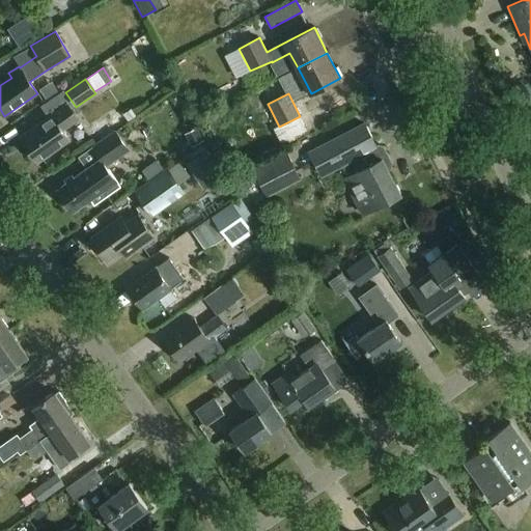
[(66,106),(51,115),(20,137),(37,163),(68,141),(61,130),(76,119),(66,106)]
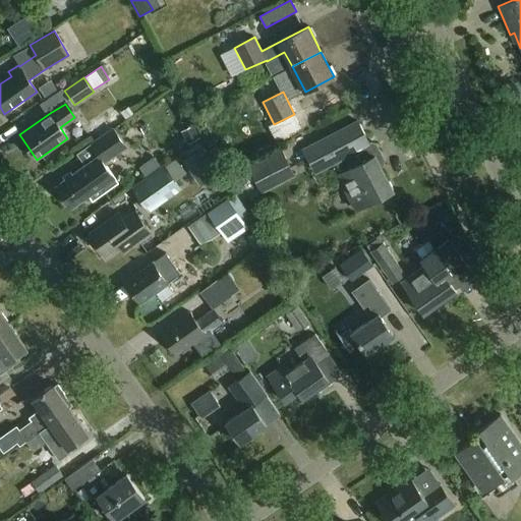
[(294,114),(274,124),(269,126),(276,140),(301,127),(294,114)]
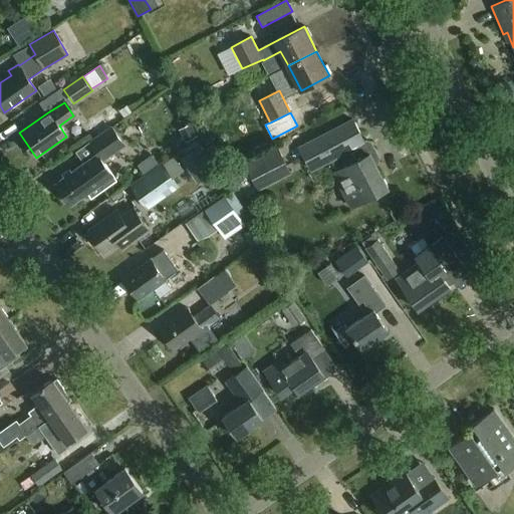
[(310,171),(341,155),(346,165),(331,173),(349,207),(387,188),(371,158),(373,157),(365,141),(362,142),(351,119),(298,147),(310,171)]
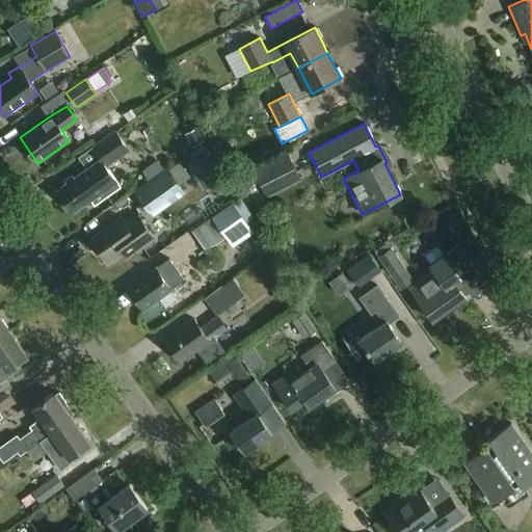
[(197,127),(185,134),(192,148),(205,141),(197,127)]
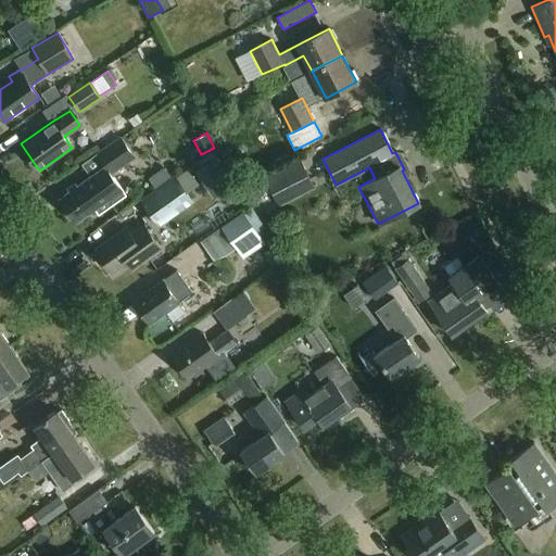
[(96,154),(105,167),(60,199),(76,222),(95,209),(99,215),(125,197),(112,176),(137,159),(121,137),(96,154)]
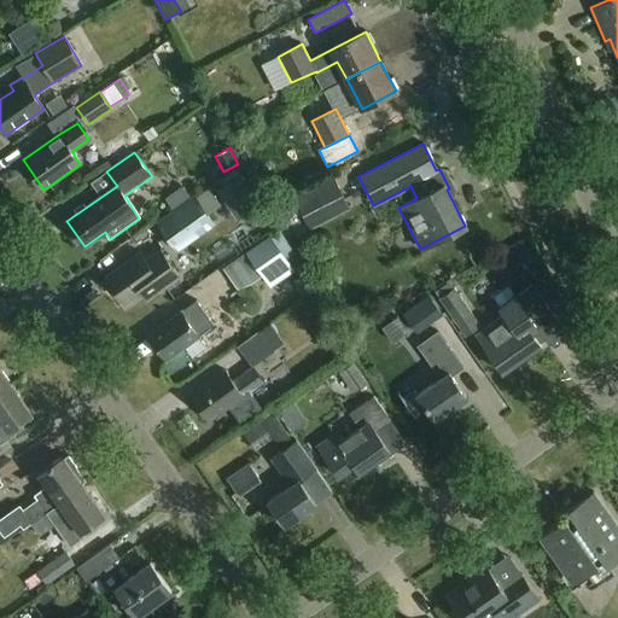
[(257,208),(234,176),(222,185),(245,216),(257,208)]
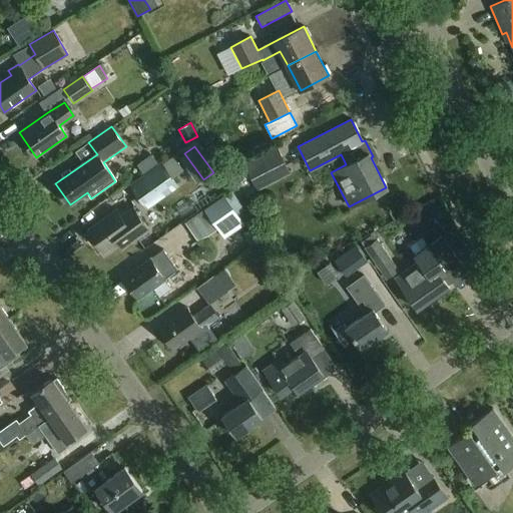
[(278,149),(243,165),(257,191),(290,174),(278,149)]
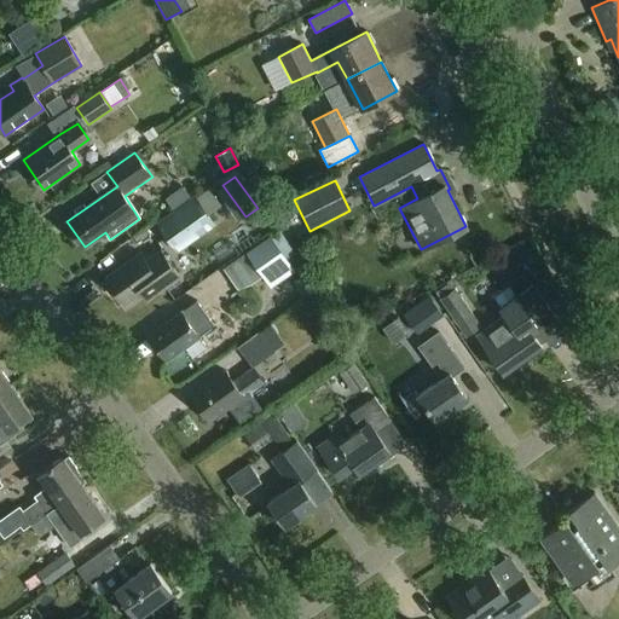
[(195,198),(158,224),(178,253),(215,226),(204,212),(214,204),(207,196),(198,202),(195,198)]
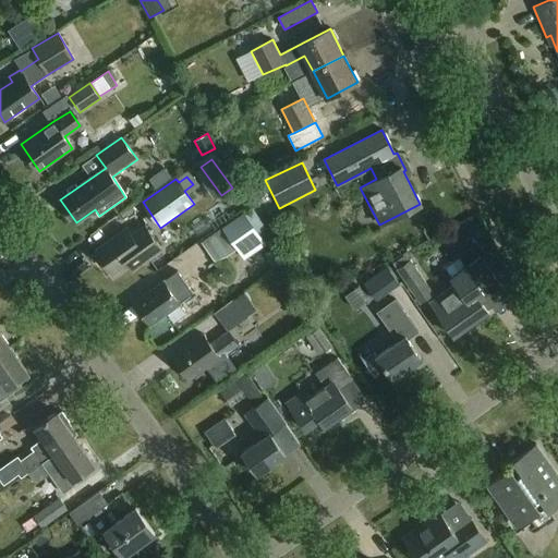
[(253,210),(246,215),(259,233),(266,229),(253,210)]
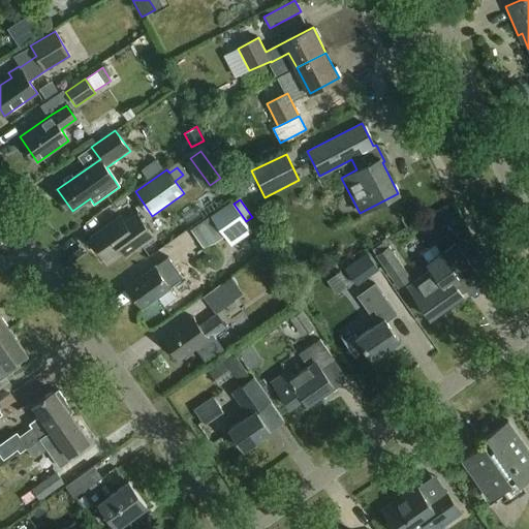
[(231,201),(211,216),(232,246),(253,231),(246,221),(234,204),(231,201)]
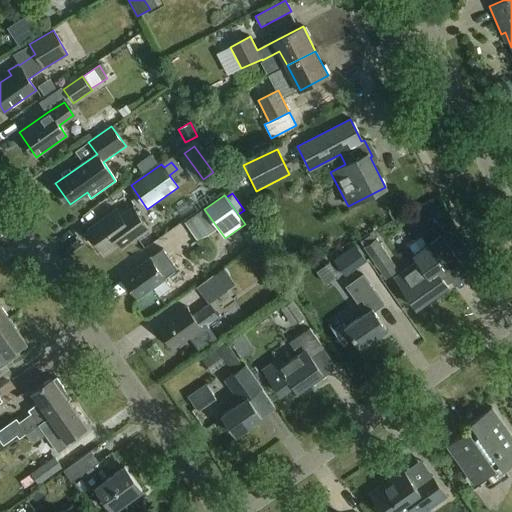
[(105,251),(117,242),(122,249),(151,227),(135,206),(121,217),(114,209),(88,228),(105,251)]
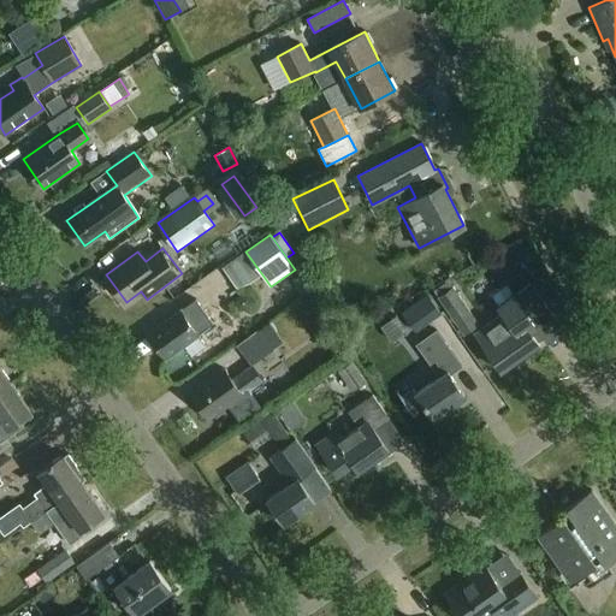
[(298,276),(307,292),(315,288),(308,272),(298,276)]
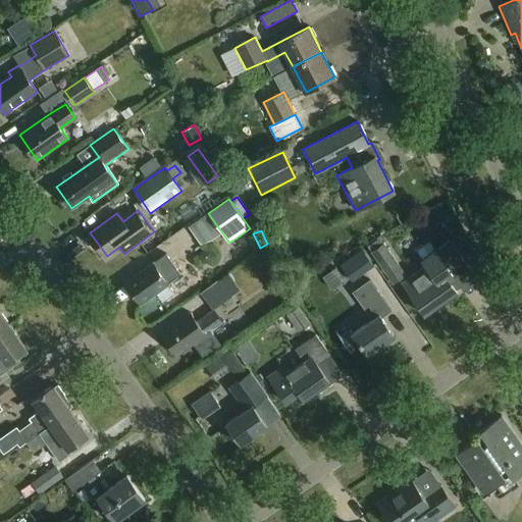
[(425,265),(402,282),(410,295),(424,314),(432,309),(452,295),(457,292),(447,278),(452,274),(467,264),(450,241),(435,252),(434,251),(421,260),(425,265)]
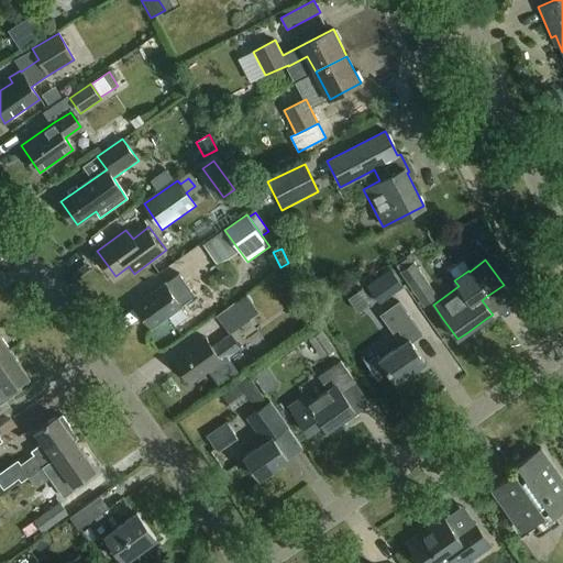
[(414,262),(400,272),(408,283),(423,307),(438,297),(421,274),(414,262)]
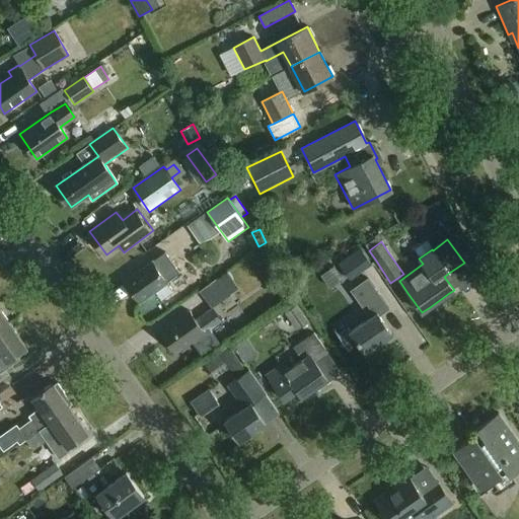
[(210,248),(202,247),(198,255),(202,262),(210,262),(214,255),(210,248)]
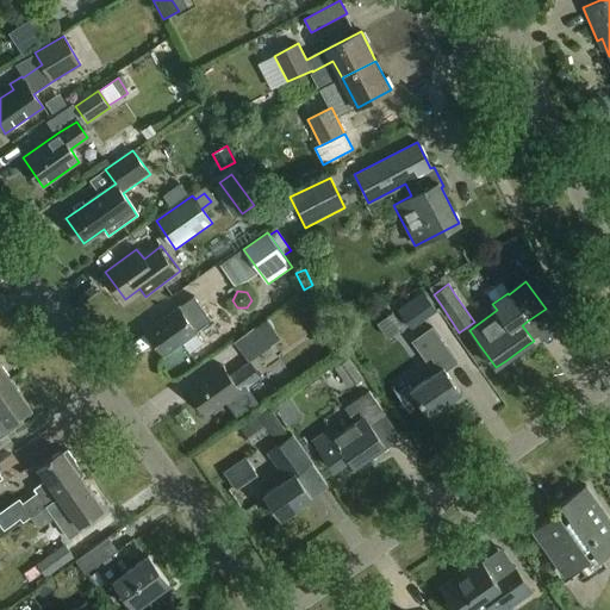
[(147,330),(163,354),(182,341),(190,353),(201,344),(204,343),(195,332),(209,323),(192,299),(147,330)]
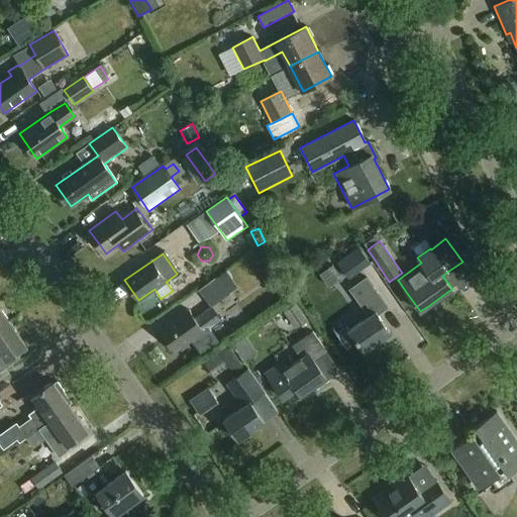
[(348,254),(336,263),(348,280),(359,272),(348,254)]
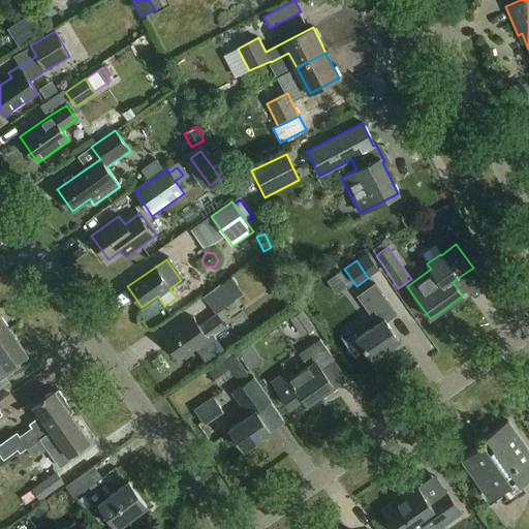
[(340,270),(330,277),(336,286),(346,279),(340,270)]
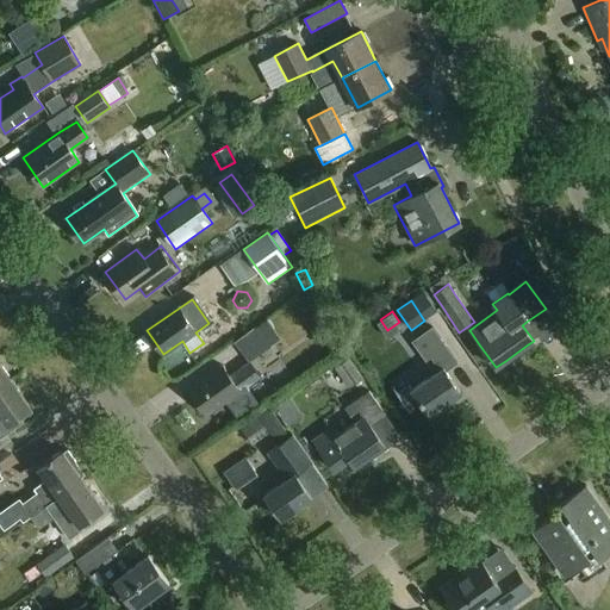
[(419,404),(427,415),(459,393),(443,372),(455,363),(430,328),(410,342),(433,374),(410,390),(406,384),(393,393),(408,412),(419,404)]
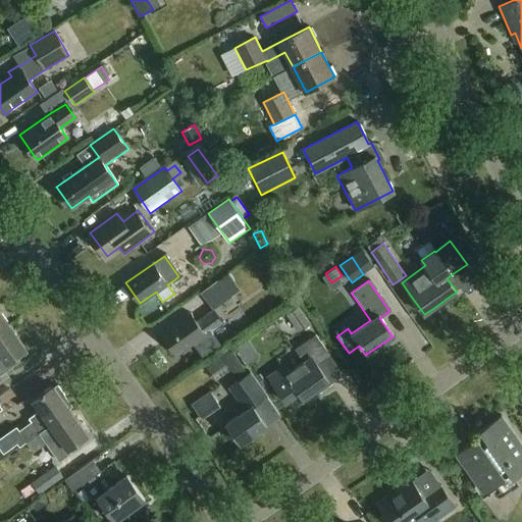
[(200,294),(209,306),(219,298),(226,293),(217,281),(200,294)]
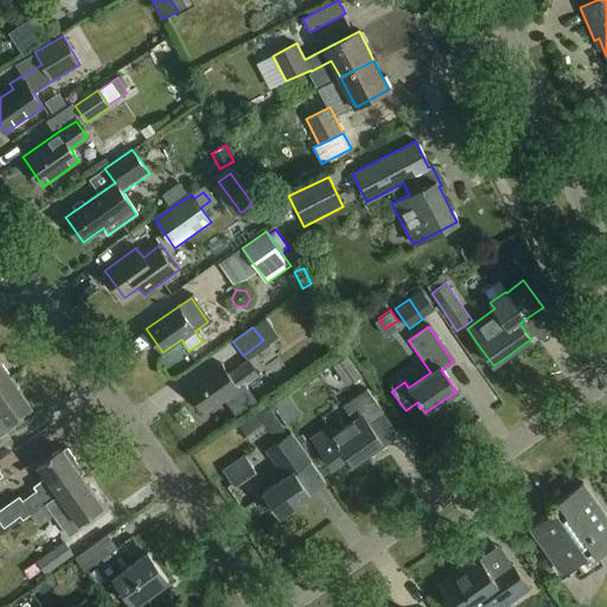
[(332,368),(346,387),(362,376),(347,357),(332,368)]
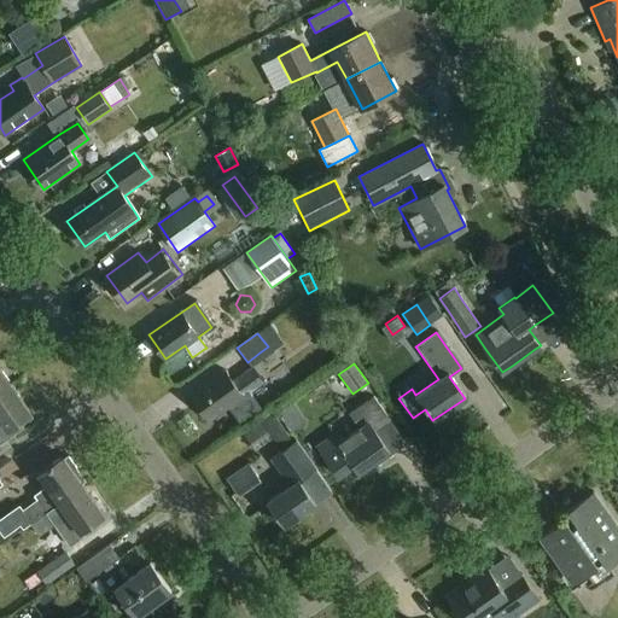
[(209,421),(228,408),(240,424),(262,409),(250,392),(264,383),(254,367),(232,382),(225,369),(190,394),(209,421)]
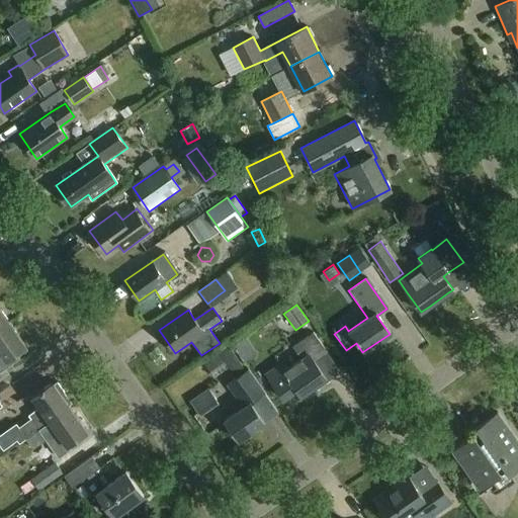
[(0,328),(9,322),(0,309),(0,328)]
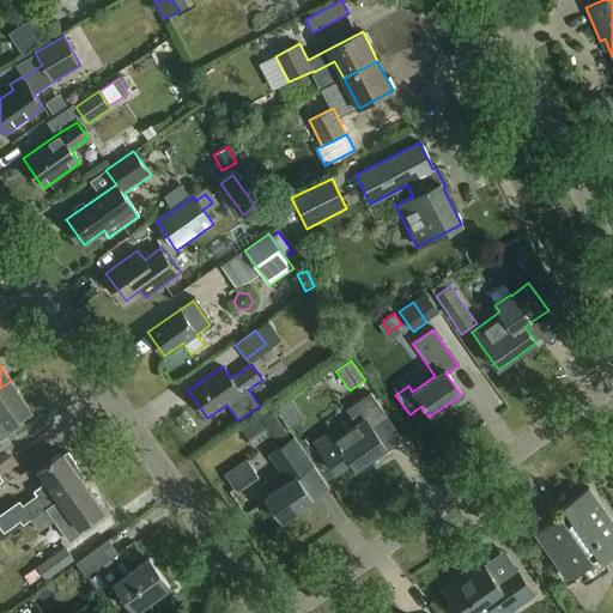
[(11,381),(0,388),(0,442),(24,425),(20,419),(32,412),(11,381)]
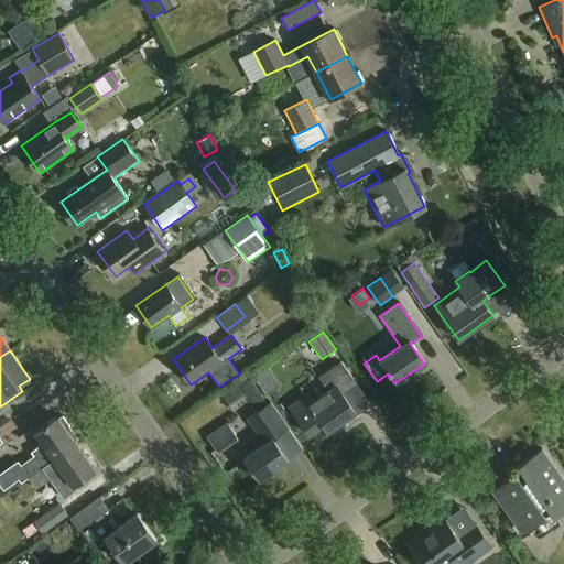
[(356,383),(340,361),(317,377),(327,390),(308,403),(304,396),(288,407),(308,435),(323,425),(327,432),(355,413),(342,393),(356,383)]
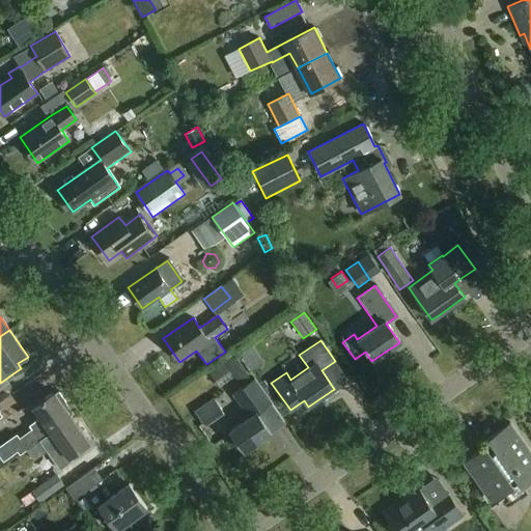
[(233,353),(214,367),(221,379),(231,371),(241,385),(251,378),(233,353)]
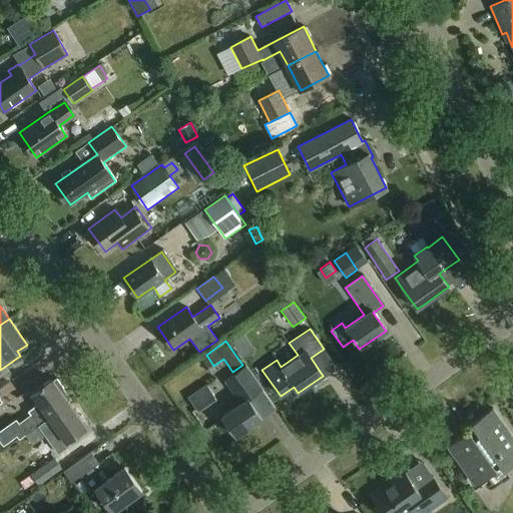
[(261,390),(243,367),(223,382),(239,404),(220,417),(235,437),(261,419),(246,400),(261,390)]
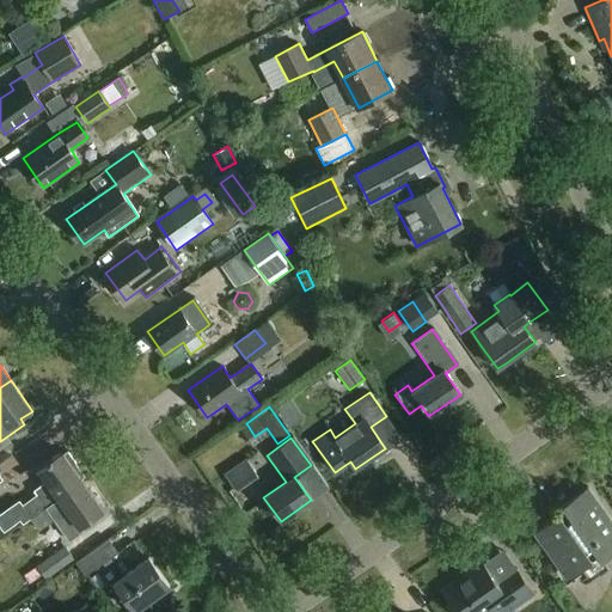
[(68,452),(65,454),(62,452),(38,469),(47,482),(35,490),(38,495),(24,506),(19,500),(0,514),(0,526),(4,532),(20,520),(23,525),(31,519),(48,507),(59,499),(83,481),(72,466),(75,463),(68,452)]
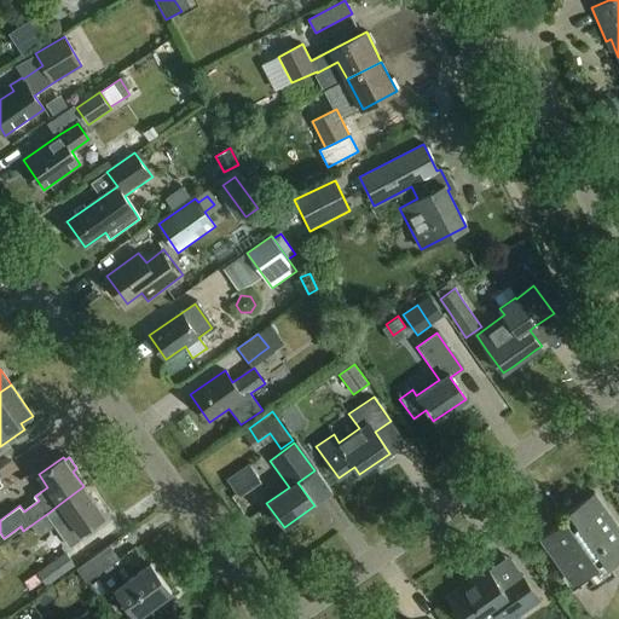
[(246,492),(267,476),(255,458),(232,474),(246,492)]
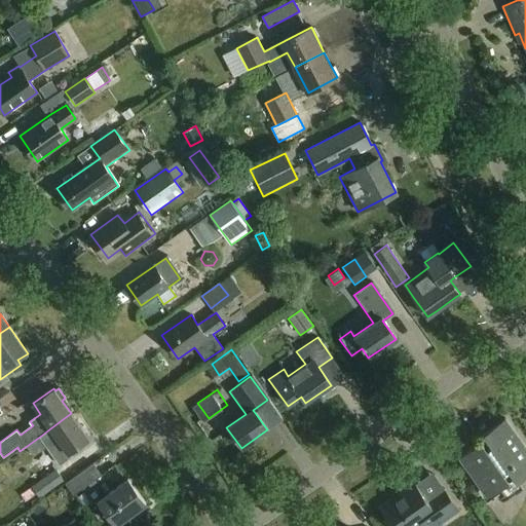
[(89,438),(71,413),(50,428),(68,453),(89,438)]
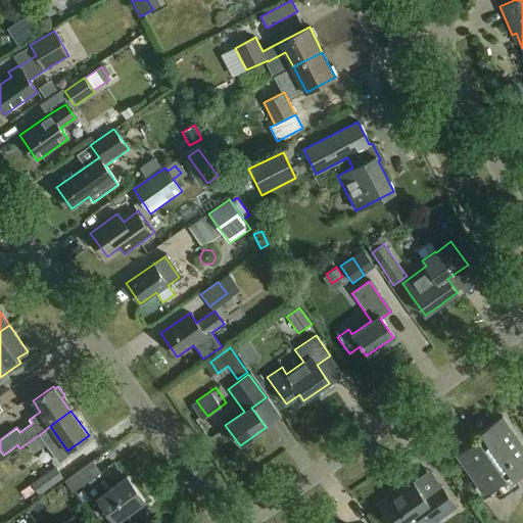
[(485,494),(496,486),(505,497),(519,487),(514,479),(522,473),(522,445),(502,416),(479,432),(482,435),(456,454),(485,494)]
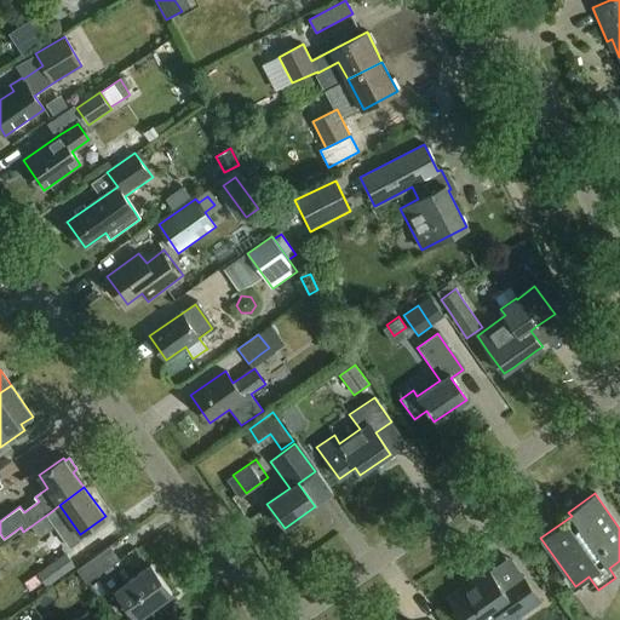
[(32,526),(40,538),(57,526),(49,514),(32,526)]
